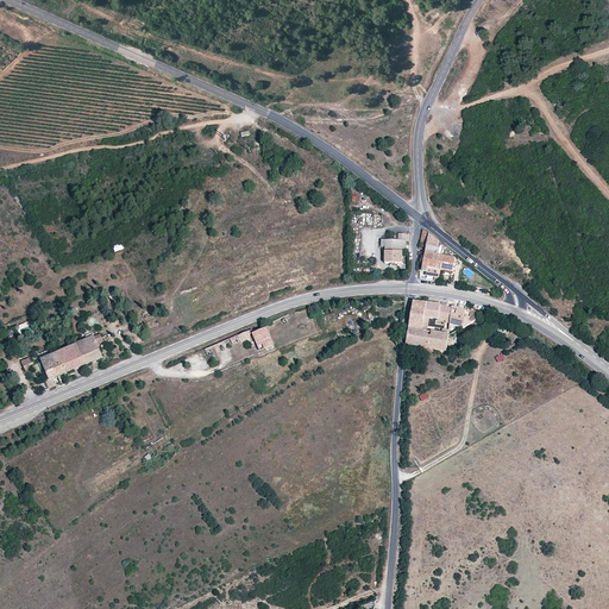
[(422,232),(420,246),(426,249),(425,252),(450,258),(452,253),(422,231),(422,232)]
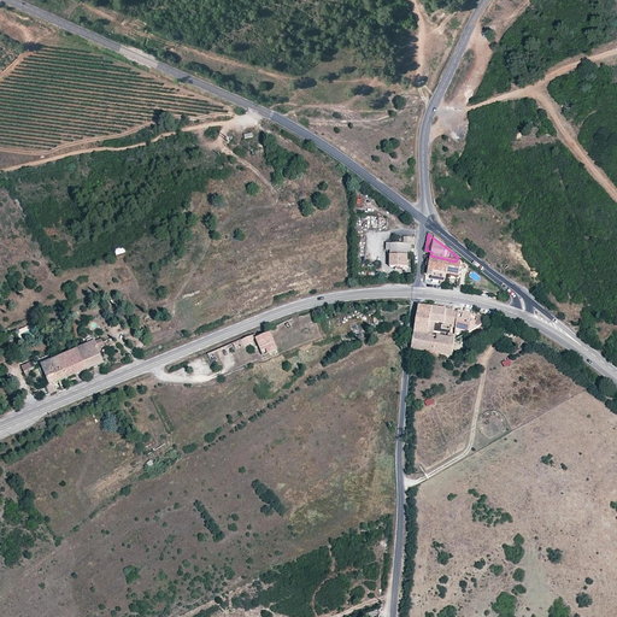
[(391,245),(389,257),(409,257),(411,257),(411,246),(413,246),(413,239),(405,239),(405,240),(403,240),(403,245),(391,245)]
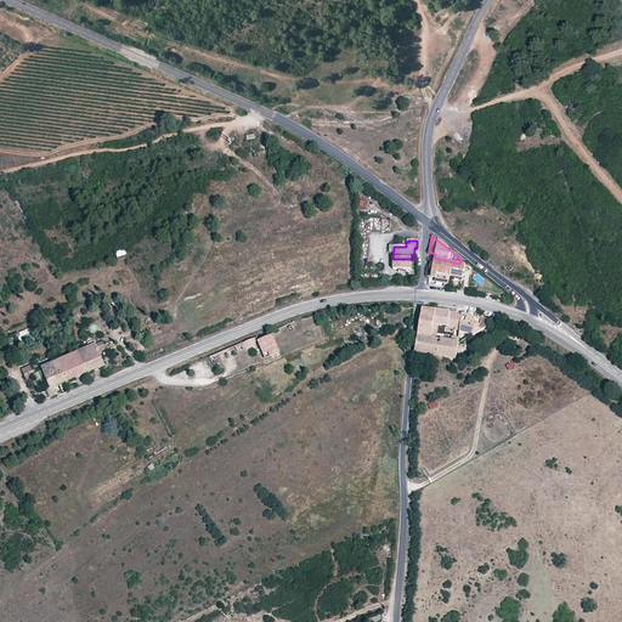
[(459,264),(434,258),(431,267),(429,277),(435,280),(436,273),(450,277),(450,278),(453,278),(462,281),(465,265),(459,264)]
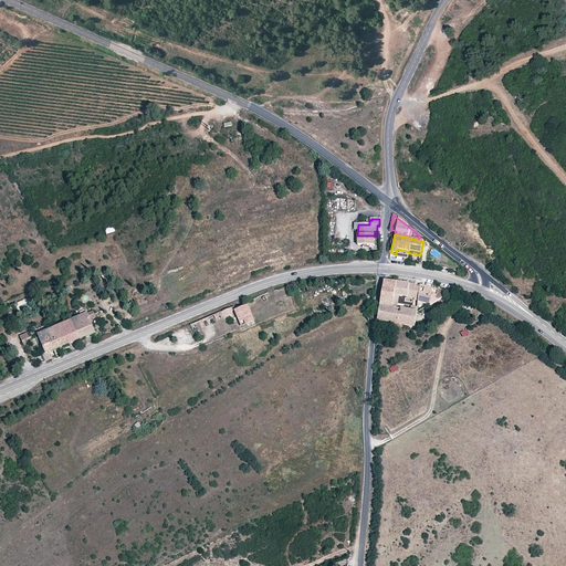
[(375,247),(375,236),(357,236),(357,247),(375,247)]
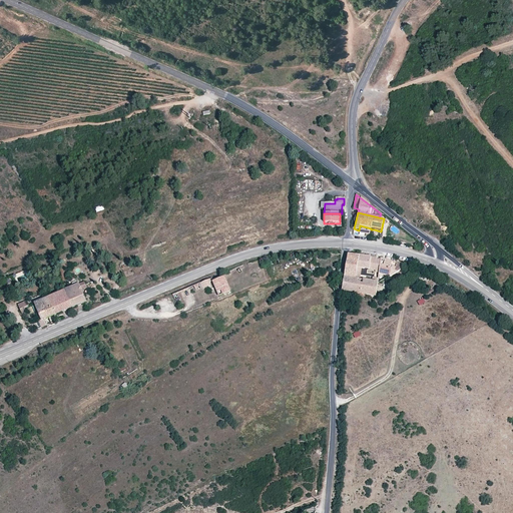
[(369,235),(371,229),(371,228),(360,225),(359,230),(358,232),(369,235)]
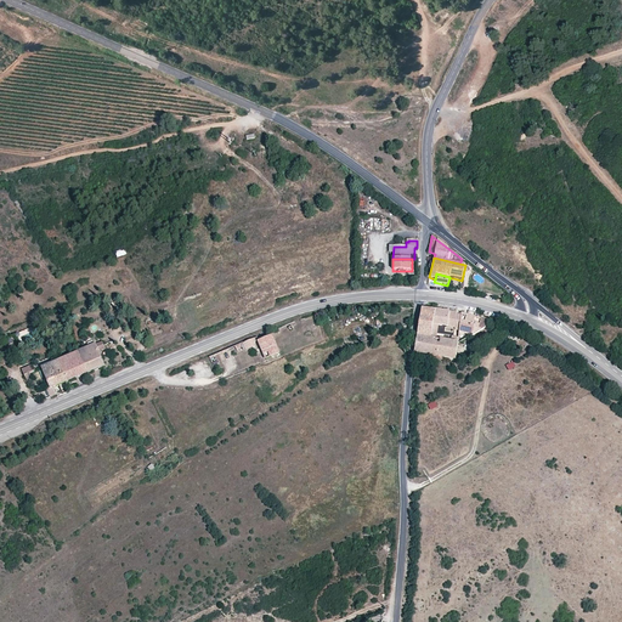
[(434,311),(422,309),(418,337),(433,339),(434,324),(436,311),(434,311)]
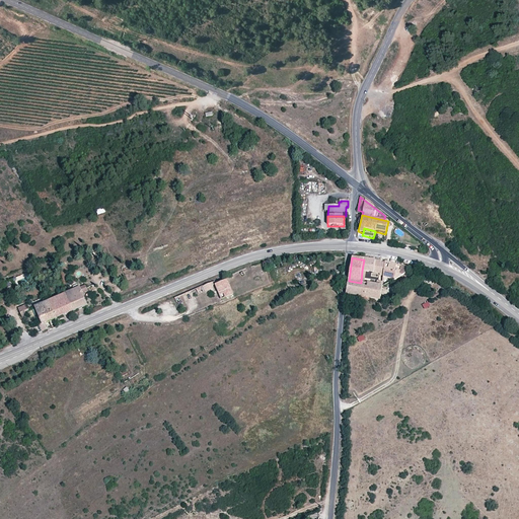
[(364,260),(362,271),(378,274),(380,262),(364,260)]
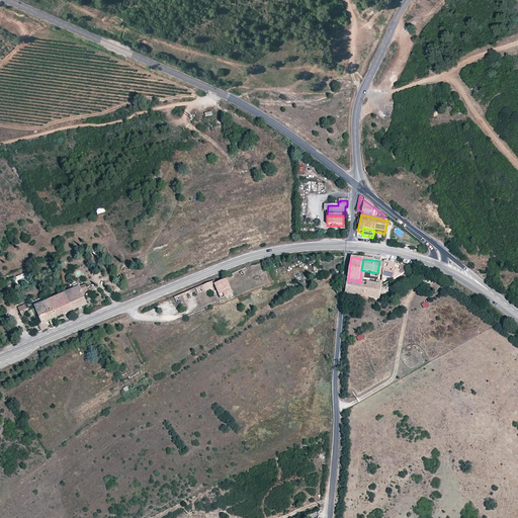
[(404,274),(407,267),(384,262),(382,271),(396,273),(395,279),(404,274)]
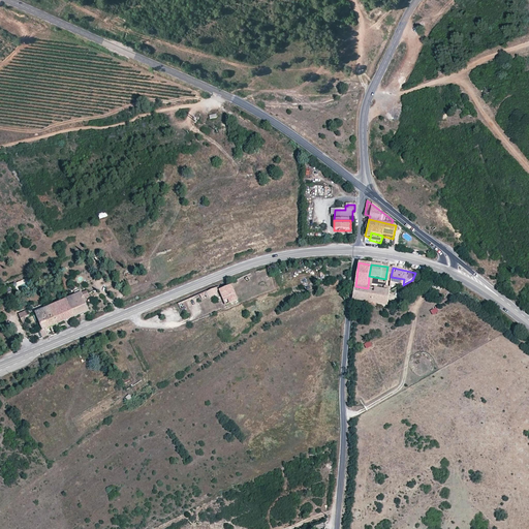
[(229,301),(230,305),(239,302),(232,285),(221,290),(225,302),(229,301)]
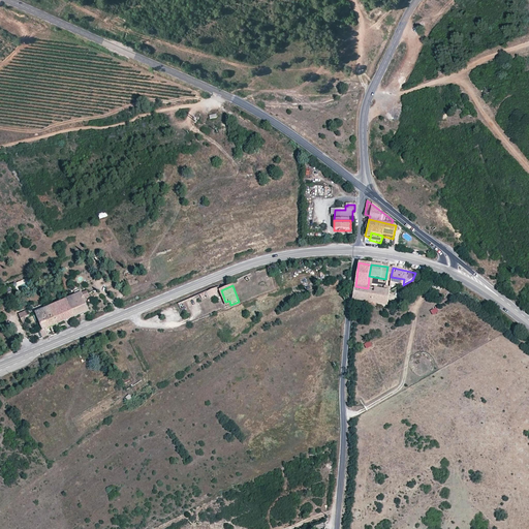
[(218,291),(217,286),(207,290),(209,299),(215,296),(217,296),(216,291),(218,291)]
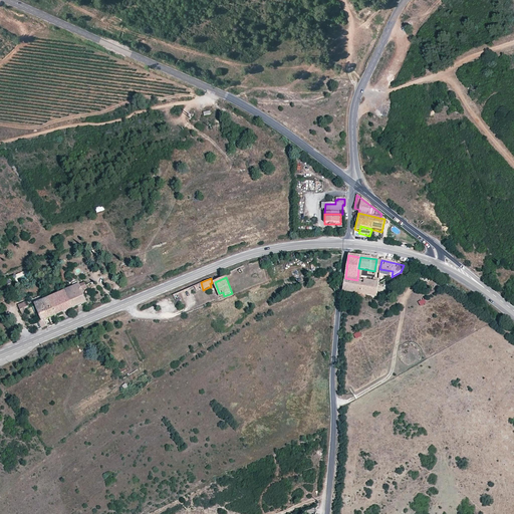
[(345,278),(343,291),(376,297),(378,284),(378,283),(357,280),(345,278)]
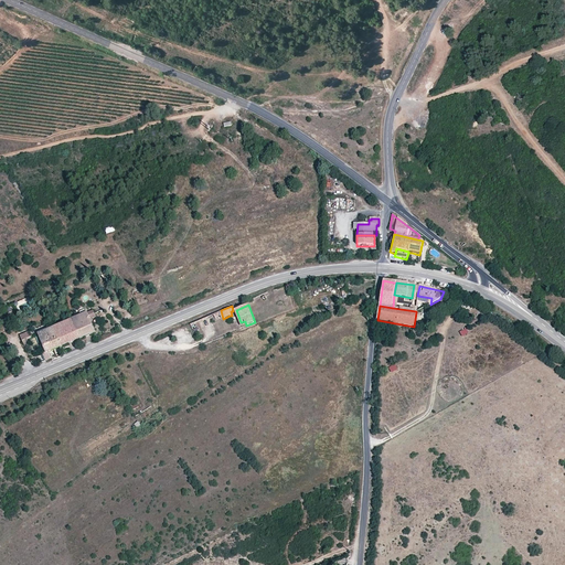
[(94,315),(92,309),(70,318),(78,338),(94,330),(88,317),(94,315)]
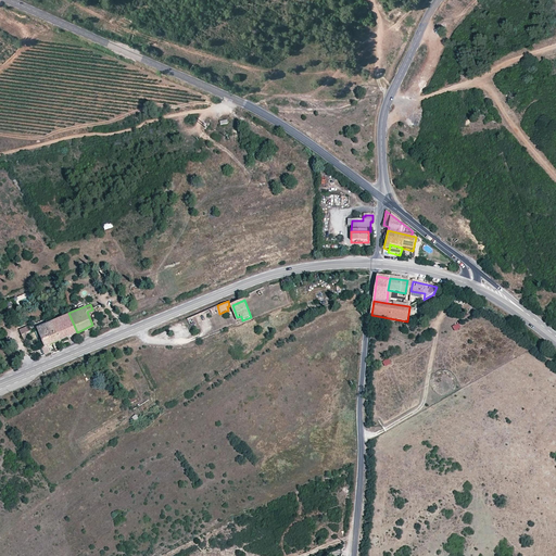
[(60,340),(77,332),(68,313),(51,320),(60,340)]
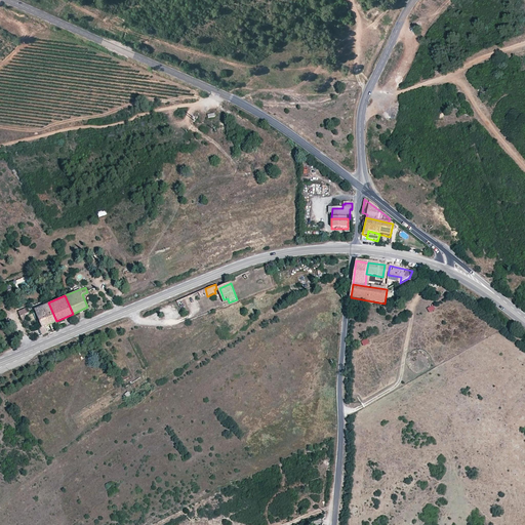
[(48,303),(40,307),(48,324),(56,321),(48,303)]
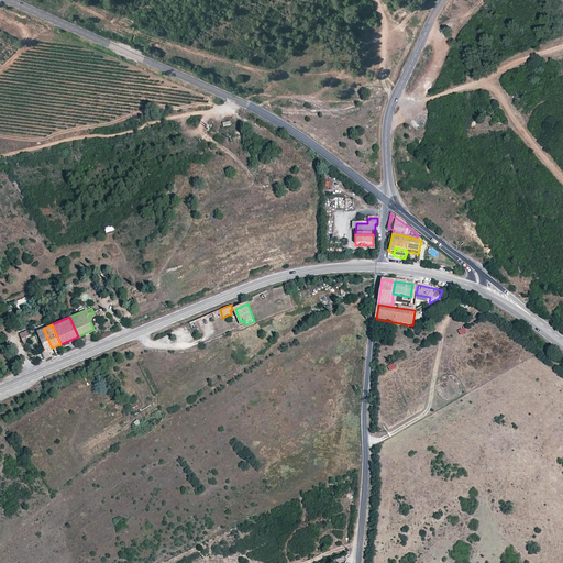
[(462,337),(467,331),(463,327),(457,332),(462,337)]
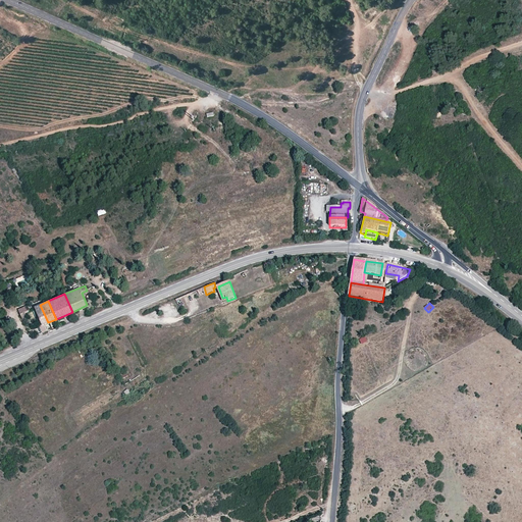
[(27,304),(17,308),(19,313),(21,312),(29,309),(27,304)]
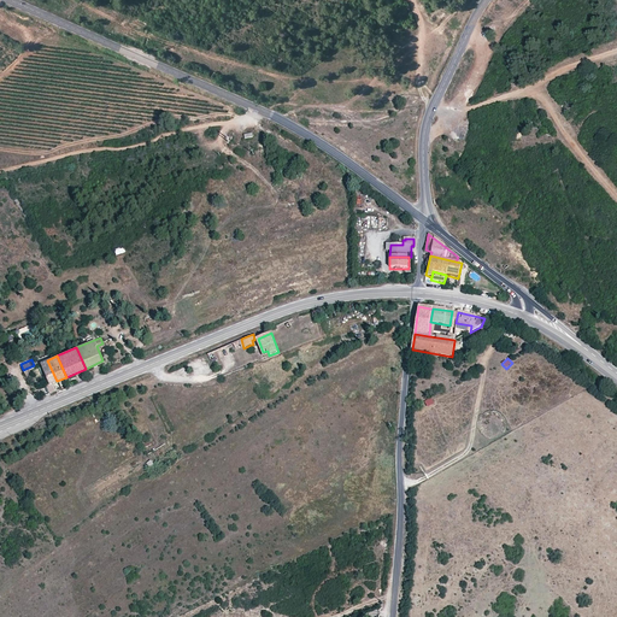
[(57,381),(47,360),(40,363),(50,385),(52,383),(57,381)]
